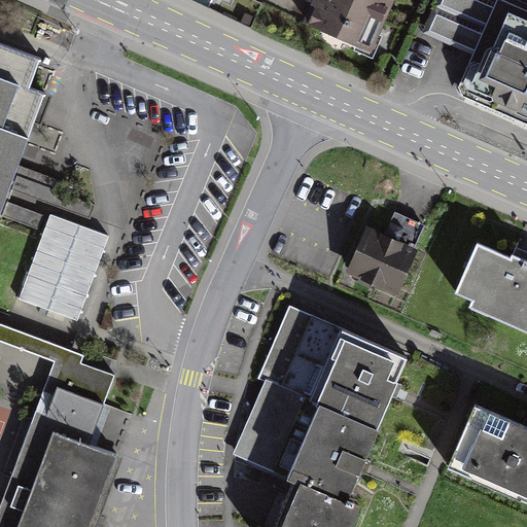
[(314,0),(303,26),(373,56),(396,0),(314,0)]
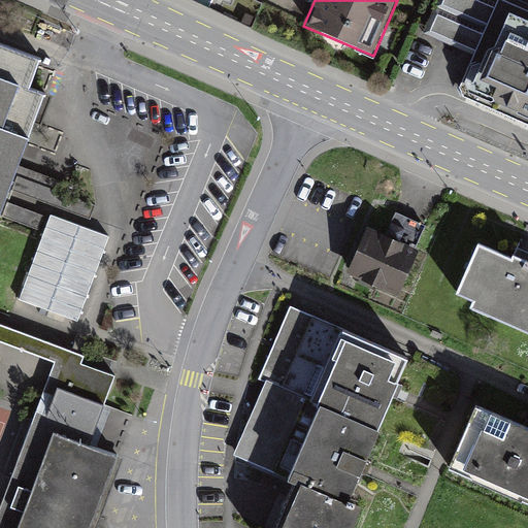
[(527,9),(506,0),(500,0),(463,90),(527,118),(527,9)]
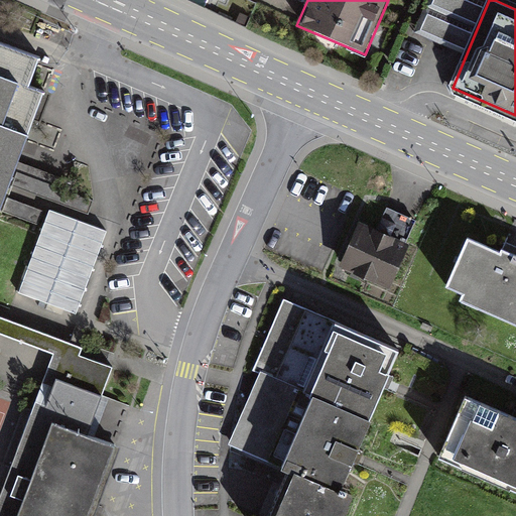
[(0,210),(42,100),(26,95),(38,63),(0,48),(0,210)]
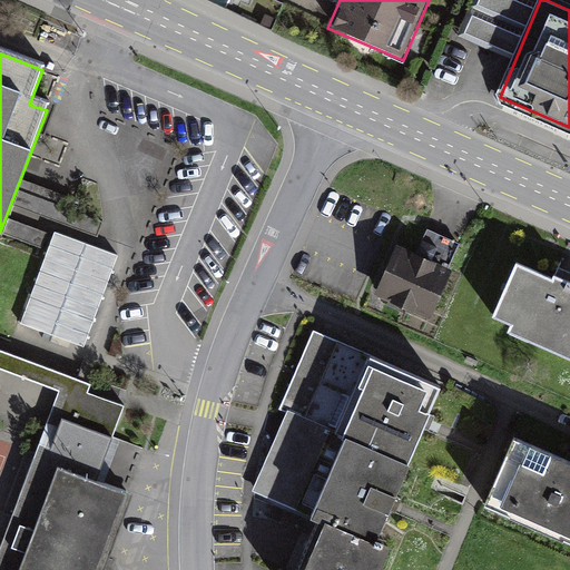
[(400,252),(381,292),(426,313),(458,244),(428,229),(414,258),(400,252)]
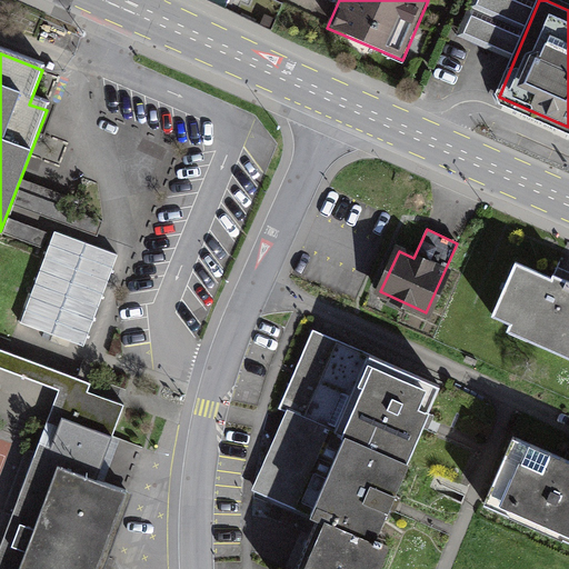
[(118,256),(57,232),(22,321),(85,345),(118,256)]
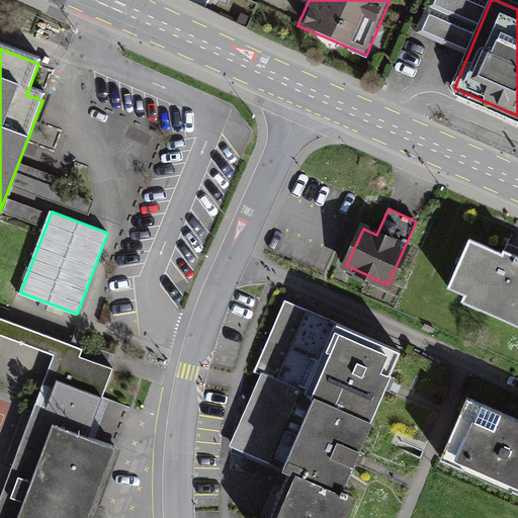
[(517,259),(469,238),(449,285),(466,292),(464,299),(516,322),(517,317),(517,259)]
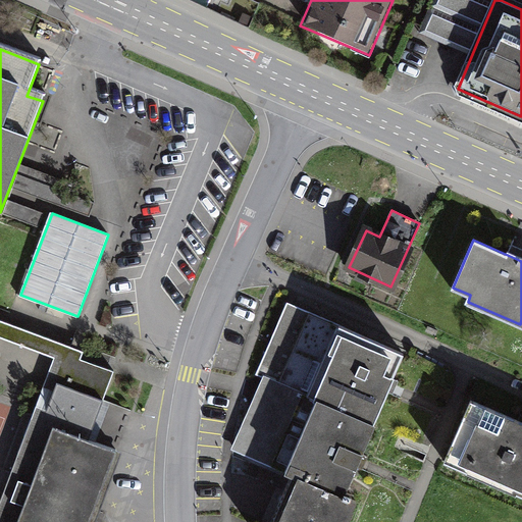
[(294,306),(263,376),(372,422),(402,354),(294,306)]
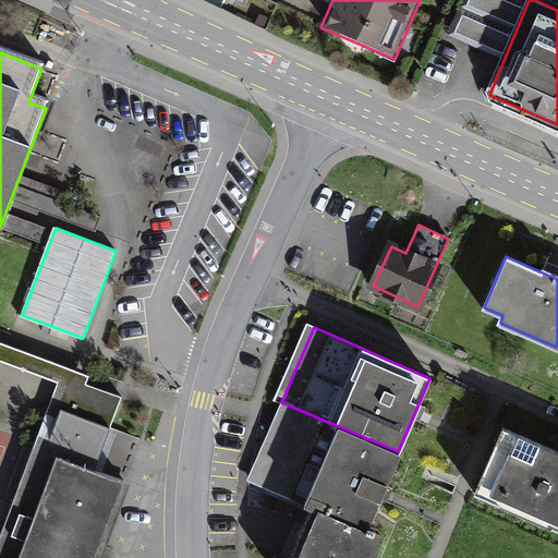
[(0,364),(57,386),(0,535),(0,557),(97,557),(142,443),(108,431),(120,401),(83,387),(86,377),(0,344),(0,364)]
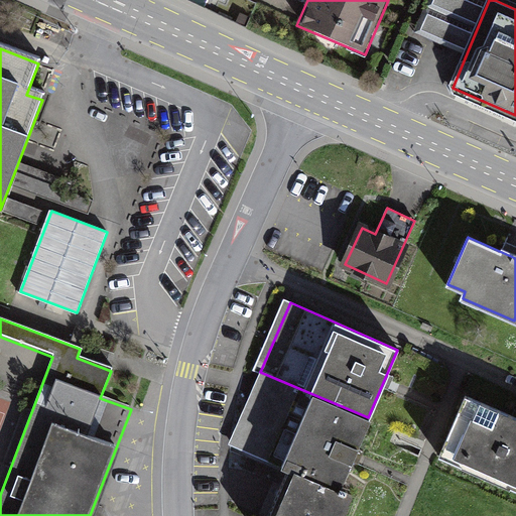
[(235,445),(288,470),(346,494),(348,489),(340,486),(351,462),(356,464),(362,449),(357,447),(370,418),(368,417),(260,372),(254,369),(248,382),(254,390),(259,393),(235,445)]
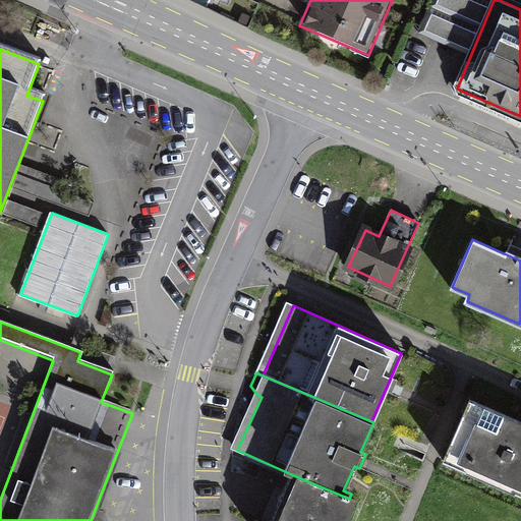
[(520,422),(472,401),(446,462),(520,494),(520,422)]
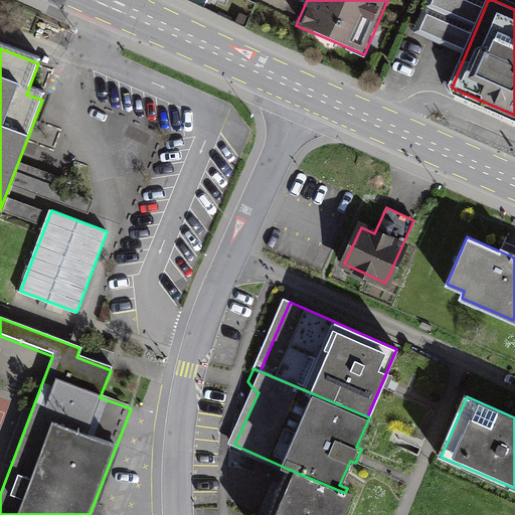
[(341,514),(351,495),(345,493),(288,469),(268,514),(341,514)]
